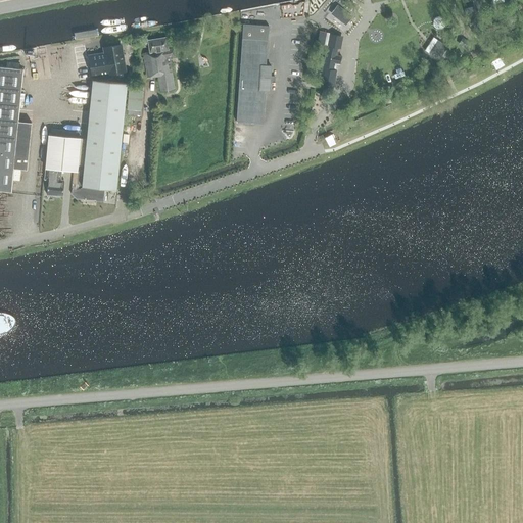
[(244,0),(246,9),(294,0),(244,0)]
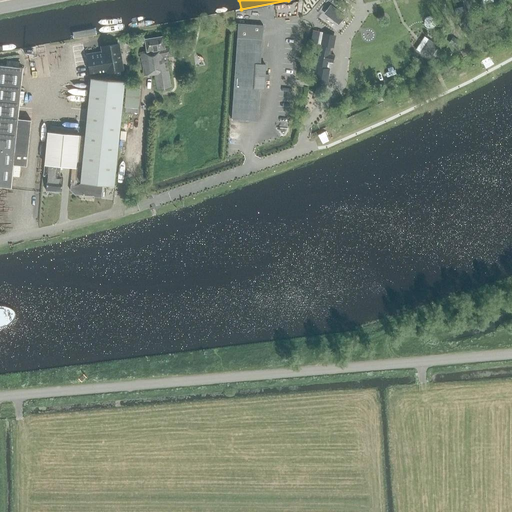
[(456,16),(472,11),(469,0),(461,0),(463,7),(454,9),(456,16)]
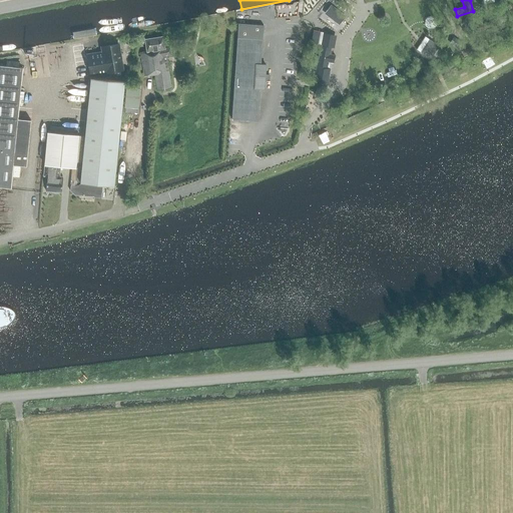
[(325,13),(339,24),(345,17),(330,6),(325,13)]
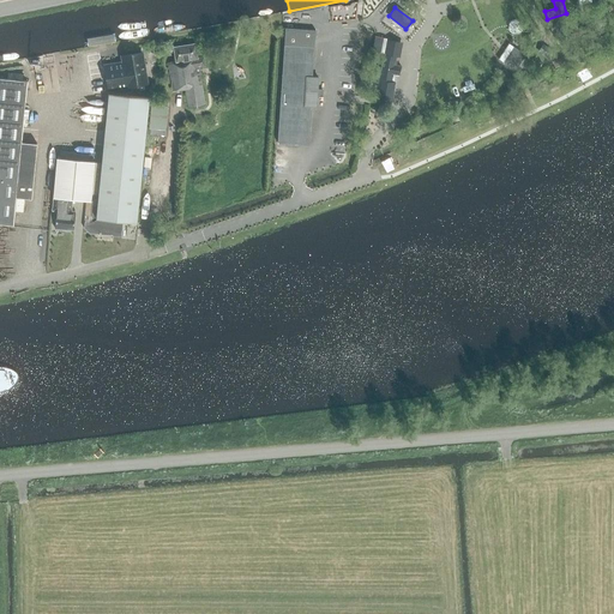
[(302,40),(314,41),(315,30),(284,28),(277,143),(307,145),(309,107),(315,107),(318,77),(312,77),(313,48),(301,47),(302,40)]
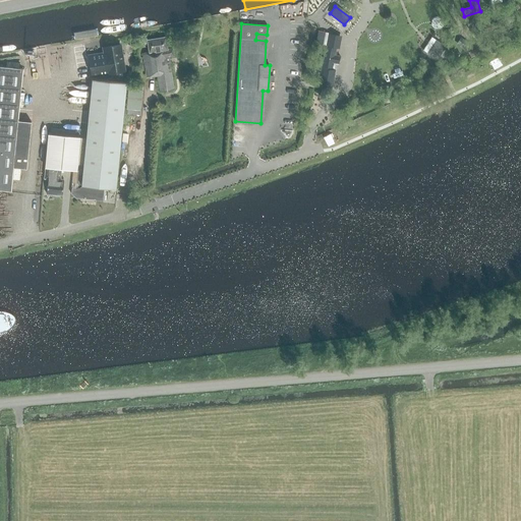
[(314,44),(326,46),(328,33),(317,31),(314,44)]
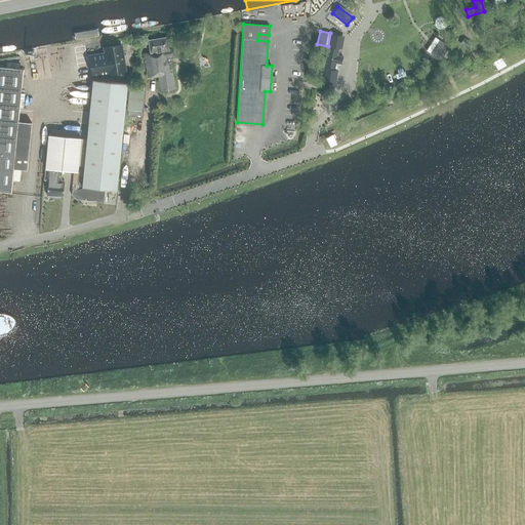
[(340,48),(342,38),(331,36),(322,84),(335,87),(338,71),(335,70),(336,64),(341,64),(342,55),(337,55),(339,47),(340,48)]
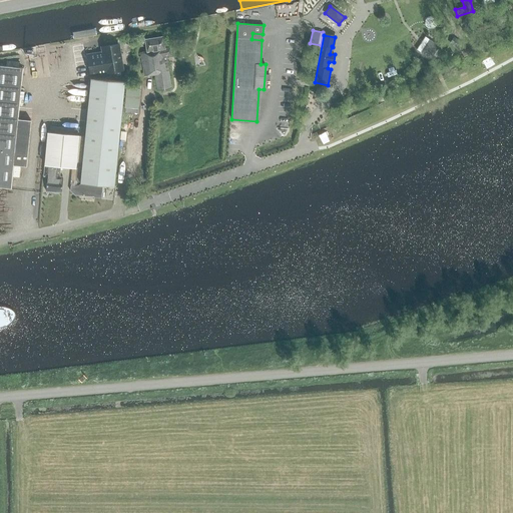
[(146,52),(140,53),(144,77),(154,75),(157,91),(171,88),(165,56),(171,56),(169,48),(164,49),(162,37),(144,40),(146,52)]
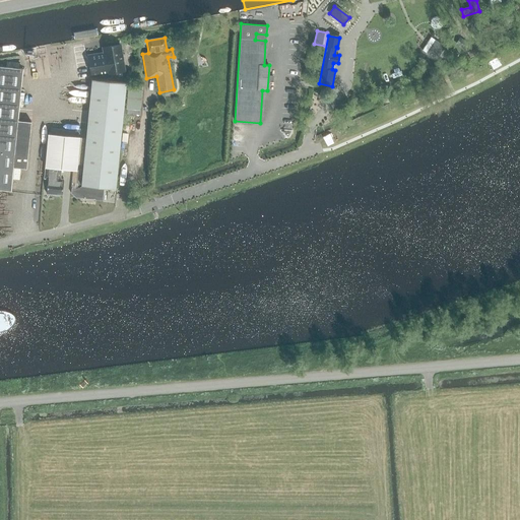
[(456,44),(464,50),(468,45),(459,39),(456,44)]
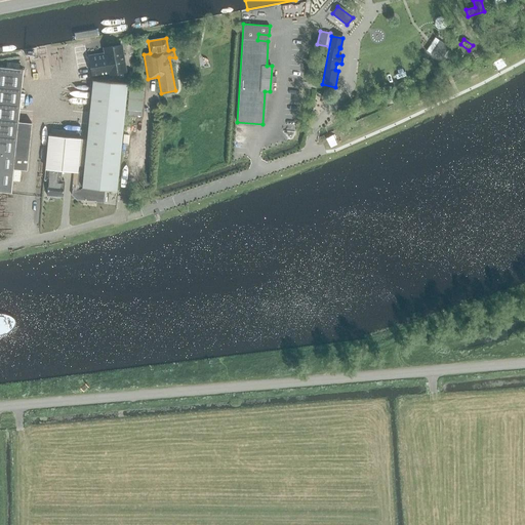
[(430,53),(440,61),(449,47),(439,40),(430,53)]
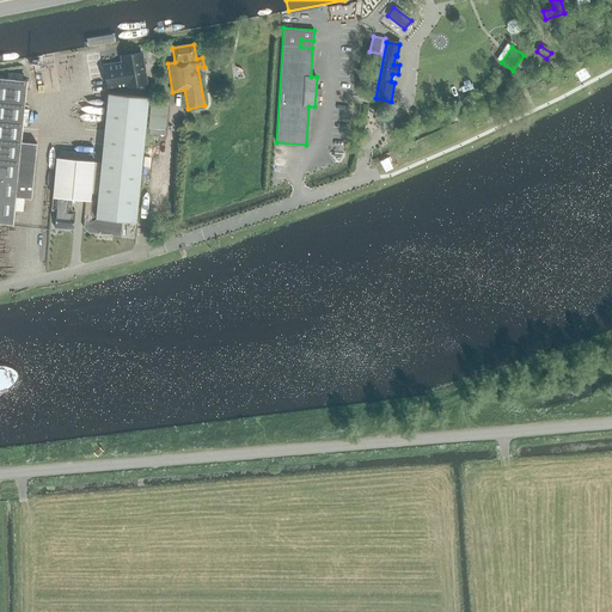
[(117,66),(103,68),(108,92),(145,85),(139,51),(120,55),(122,68),(117,69),(117,66)]
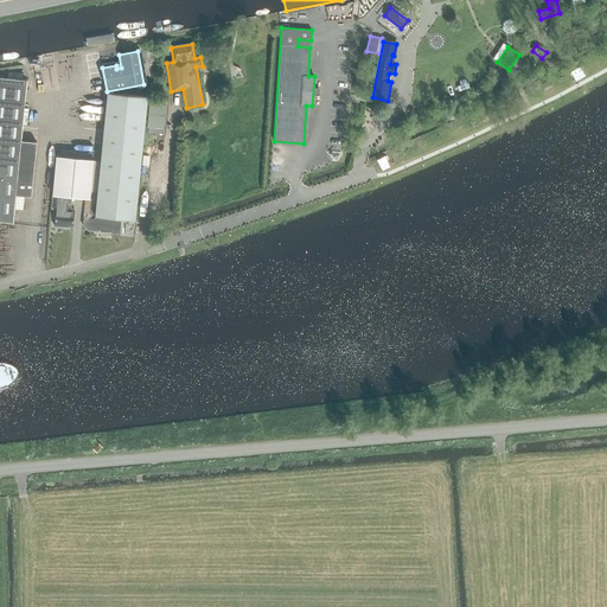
[(0,221),(12,223),(14,196),(29,197),(34,144),(19,142),(21,117),(26,119),(27,110),(23,109),(25,81),(0,77),(0,221)]
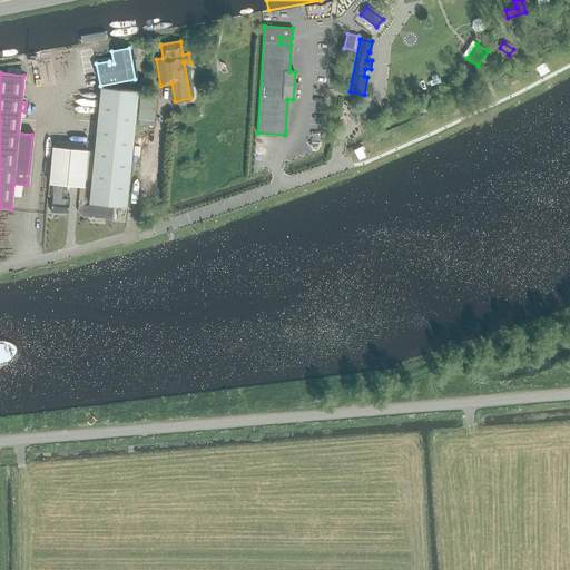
[(138,91),(100,88),(88,205),(84,204),(86,187),(84,187),(87,150),(51,147),(48,184),(47,196),(51,196),(50,213),(67,215),(69,198),(62,197),(64,186),(80,187),(78,212),(82,216),(111,219),(112,207),(126,208),(138,91)]
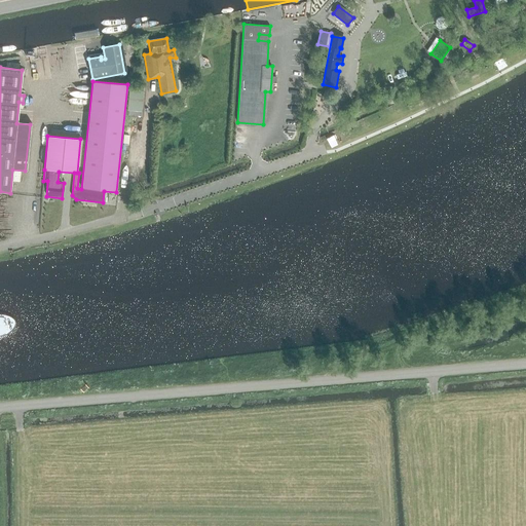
[(129,89),(128,89),(127,110),(128,110),(127,115),(141,116),(141,111),(142,111),(143,90),(142,90),(143,85),(130,85),(129,89)]
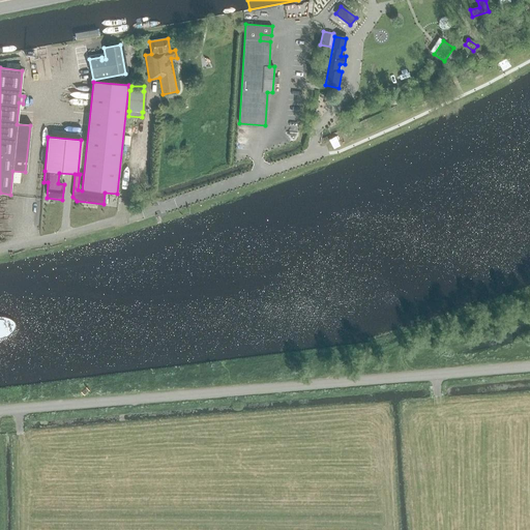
[(185,171),(195,170),(194,151),(184,152),(185,171)]
